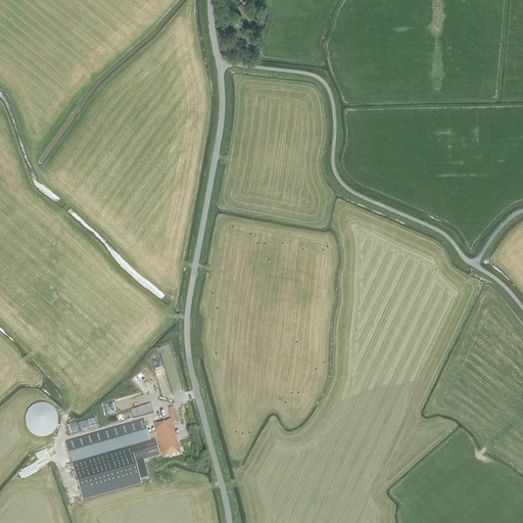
[(236,7),(251,28),(257,25),(241,4),(236,7)]
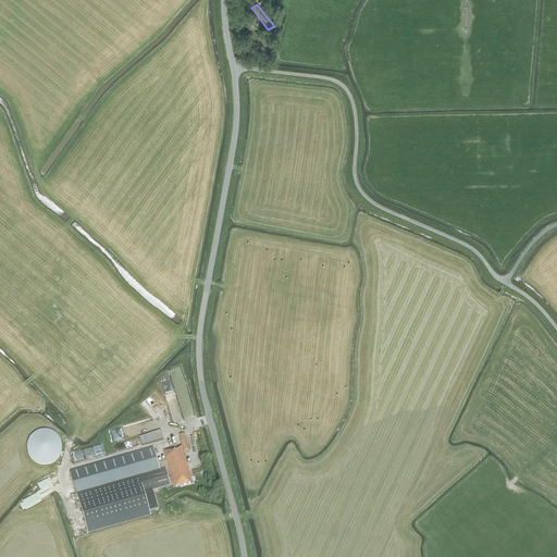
[(249,23),(244,27),(261,49),(267,45),(249,23)]
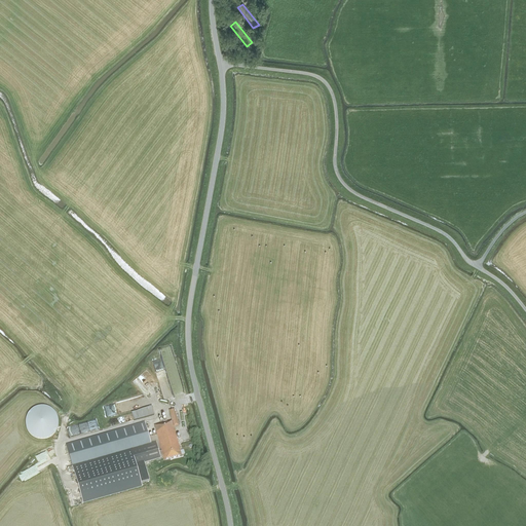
[(162,358),(154,360),(165,398),(172,396),(173,398),(175,397),(172,387),(170,379),(166,380),(166,379),(165,379),(164,374),(166,374),(162,358)]
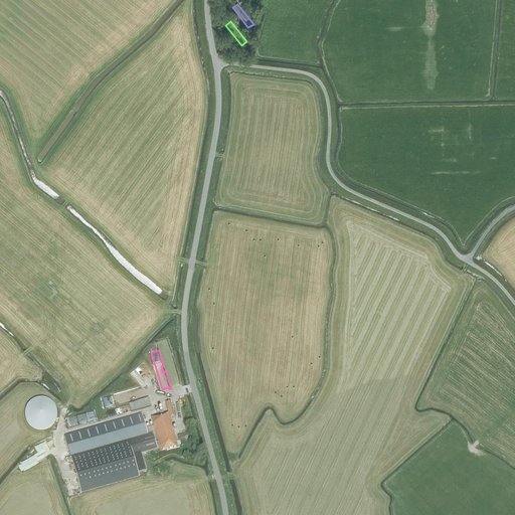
[(136,369),(131,373),(141,386),(146,382),(144,379),(146,377),(148,380),(155,374),(145,362),(136,369)]
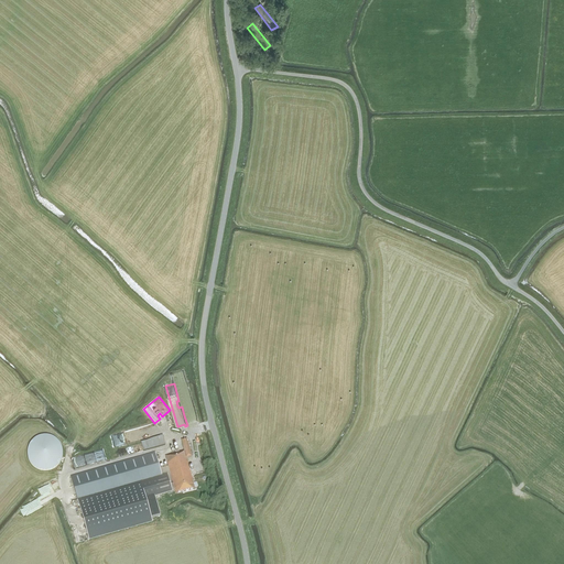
[(53,437),(53,436),(51,436),(50,435),(46,435),(44,435),(43,435),(40,436),(38,436),(36,437),(34,440),(33,441),(32,441),(31,442),(30,443),(30,445),(29,446),(29,447),(28,449),(28,451),(28,452),(28,453),(28,455),(28,456),(28,457),(29,458),(29,459),(29,461),(30,462),(31,463),(31,464),(32,465),(33,466),(34,466),(35,467),(36,468),(38,469),(39,469),(41,470),(42,470),(43,470),(44,470),(45,470),(46,470),(47,470),(49,470),(50,470),(51,469),(52,469),(53,468),(54,468),(56,467),(57,466),(57,465),(58,464),(60,463),(61,462),(62,459),(62,458),(62,457),(63,457),(63,456),(63,455),(63,454),(63,453),(63,452),(63,451),(63,449),(62,448),(62,447),(62,446),(61,445),(61,444),(60,443),(58,442),(57,440),(56,440),(56,438),(55,438),(54,437),(53,437)]
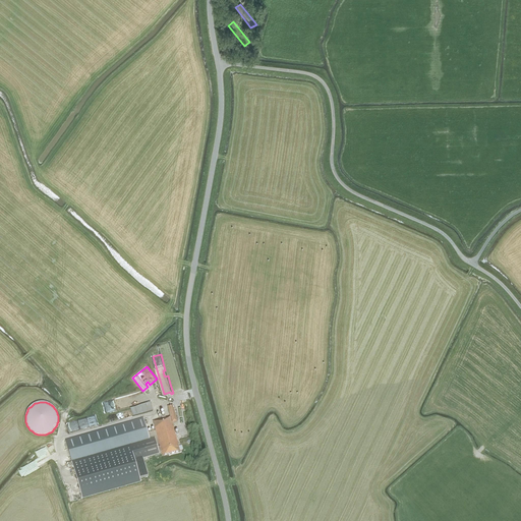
[(151,403),(138,406),(130,408),(132,416),(153,411),(151,403)]
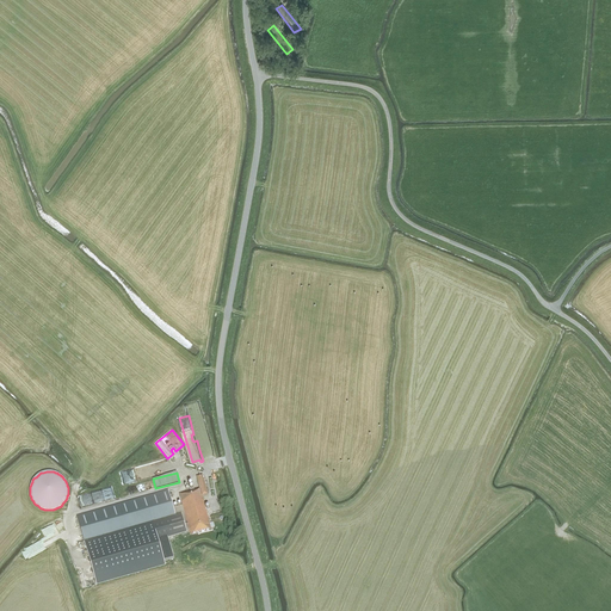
[(208,494),(203,475),(197,476),(201,491),(195,492),(195,491),(179,494),(183,505),(173,507),(168,489),(76,516),(97,586),(165,566),(158,539),(190,531),(191,535),(211,529),(202,495),(208,494)]
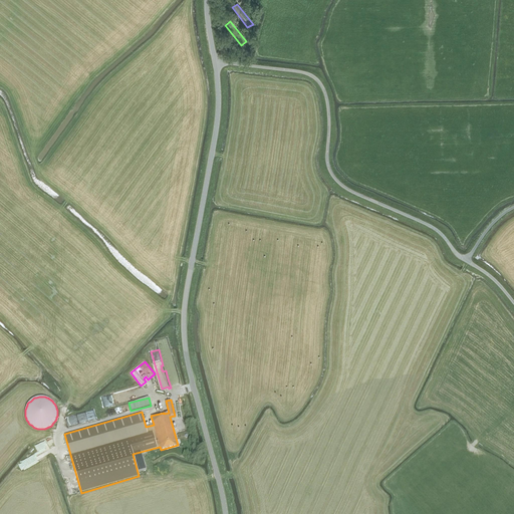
[(94,410),(88,411),(91,421),(96,419),(94,410)]
